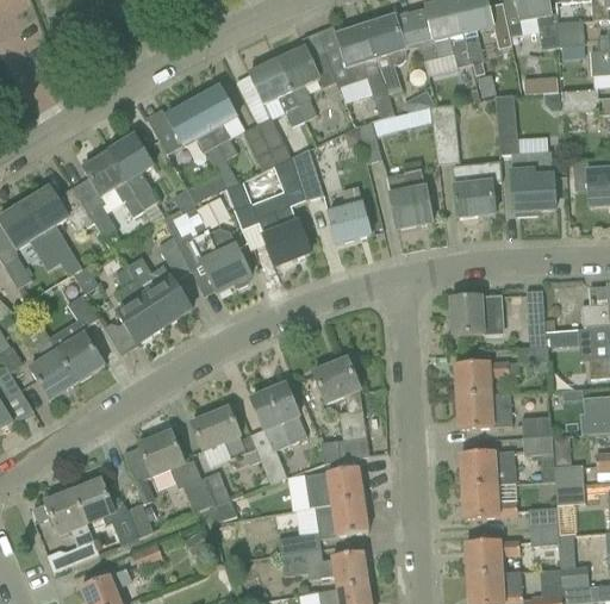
[(428,18),(411,22),(424,62),(437,58),(454,54),(458,67),(459,67),(470,64),(471,64),(455,0),(425,7),(428,18)]
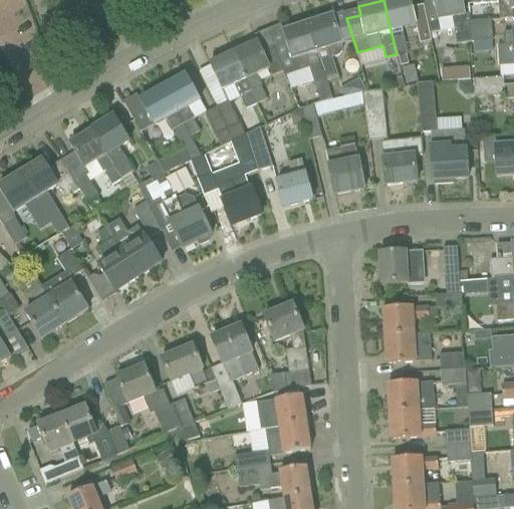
[(404,29),(403,26),(416,23),(412,5),(411,0),(383,0),(397,54),(399,53),(406,51),(408,51),(404,29)]
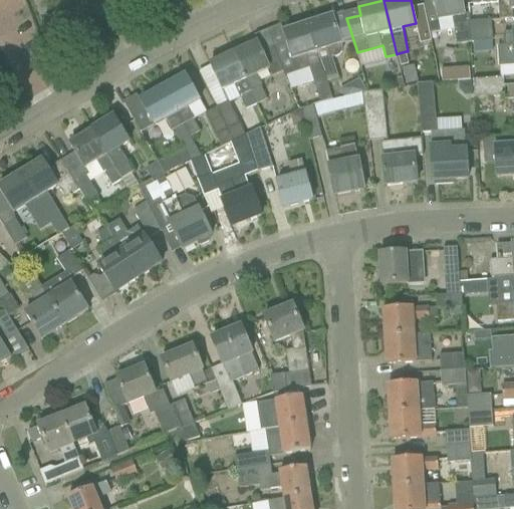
[(471,39),(469,19),(468,11),(465,11),(462,0),(436,0),(439,18),(453,16),(457,41),(471,39)]
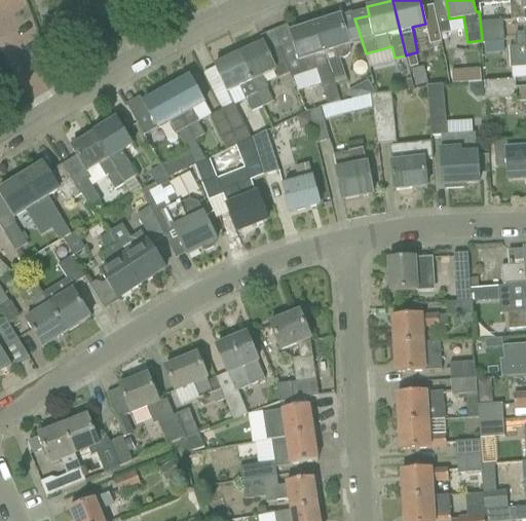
[(525,7),(525,0),(484,0),(484,2),(501,0),(511,0),(512,16),(525,15),(525,7)]
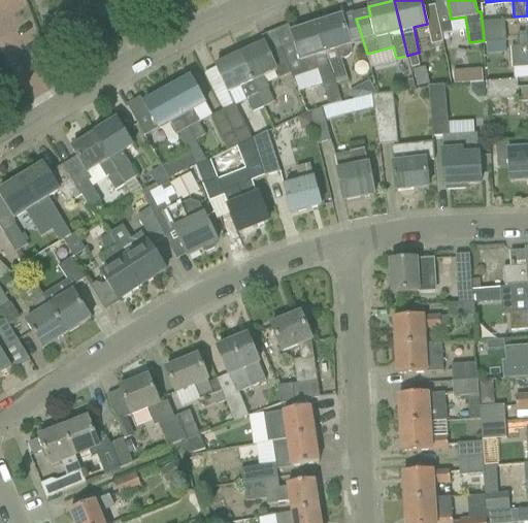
[(423,5),(427,24),(432,42),(442,40),(435,3),(423,5)]
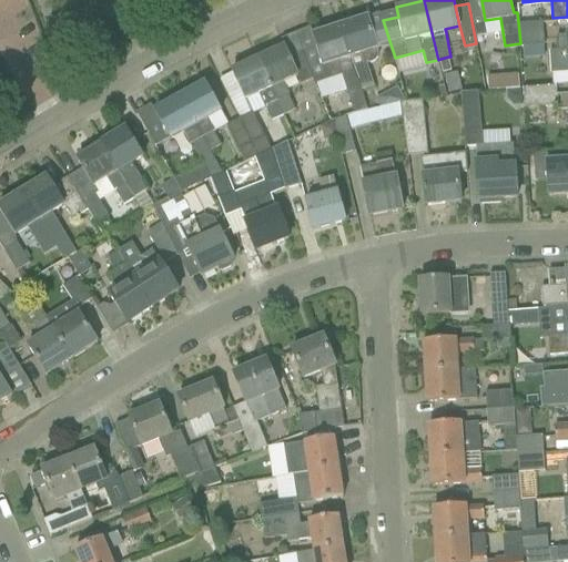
[(368,14),(340,24),(366,106),(368,106),(362,88),(375,83),(367,60),(372,60),(374,59),(376,58),(378,53),(378,48),(377,47),(378,47),(368,14)]
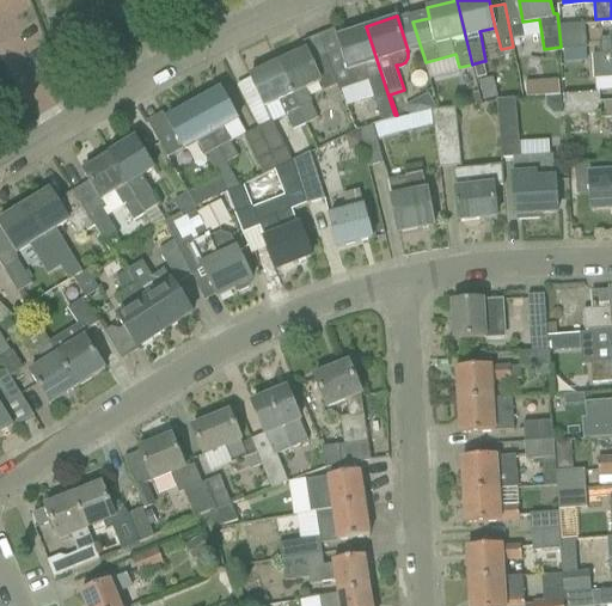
[(585,20),(558,23),(561,47),(587,44),(585,20)]
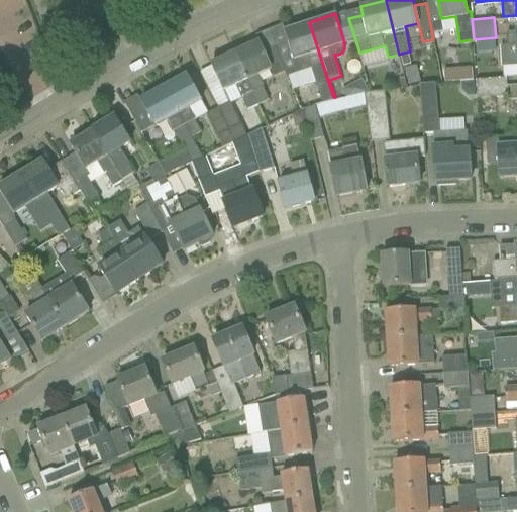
[(333,97),(309,22),(285,29),(288,39),(276,44),(285,69),(285,70),(288,76),(298,70),(311,66),(322,101),(325,100),(333,97)]
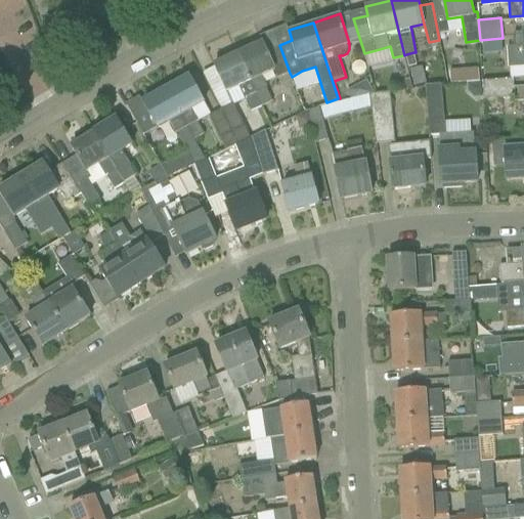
[(523,30),(514,31),(515,44),(508,44),(509,65),(523,63),(523,30)]
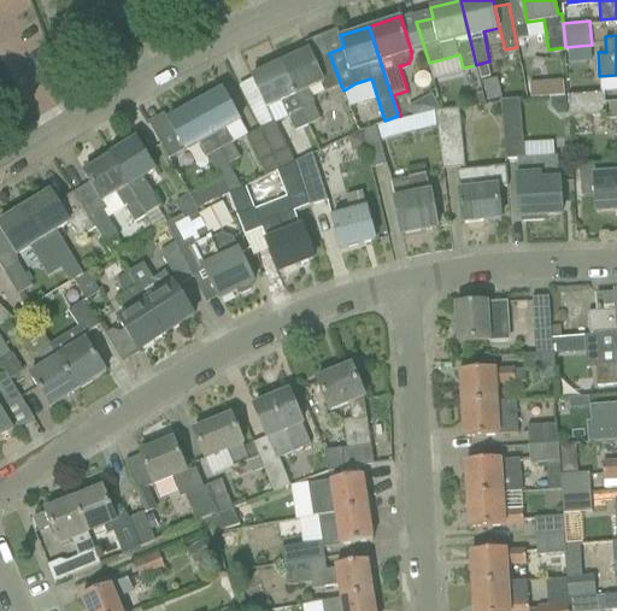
[(310,48),(280,62),(307,123),(321,116),(315,100),(315,101),(309,88),(323,82),(327,88),(340,83),(340,82),(329,53),(315,59),(310,48)]
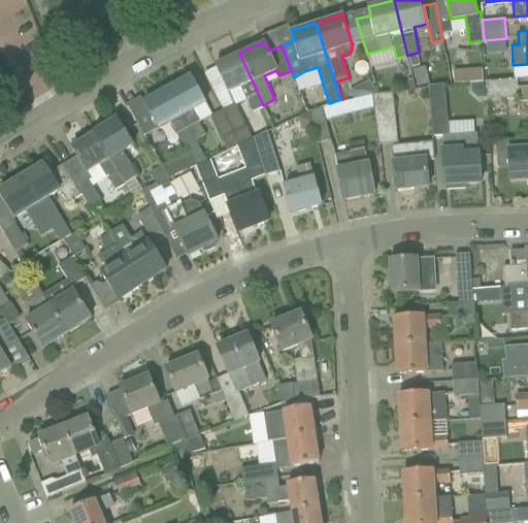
[(253,109),(263,105),(239,53),(216,63),(229,92),(241,86),(246,96),(253,109)]
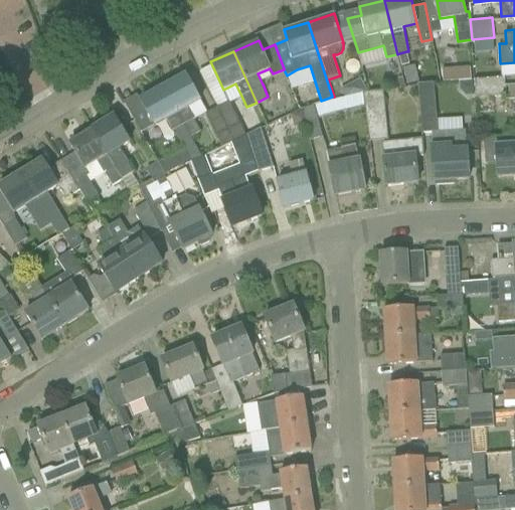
[(409,62),(406,51),(399,53),(401,63),(409,62)]
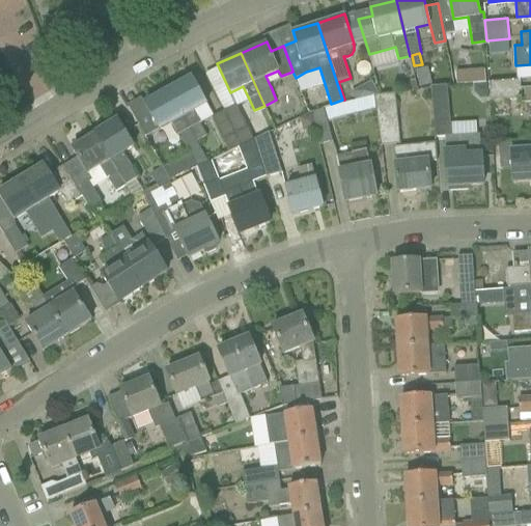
[(427,63),(416,66),(419,82),(430,79),(427,63)]
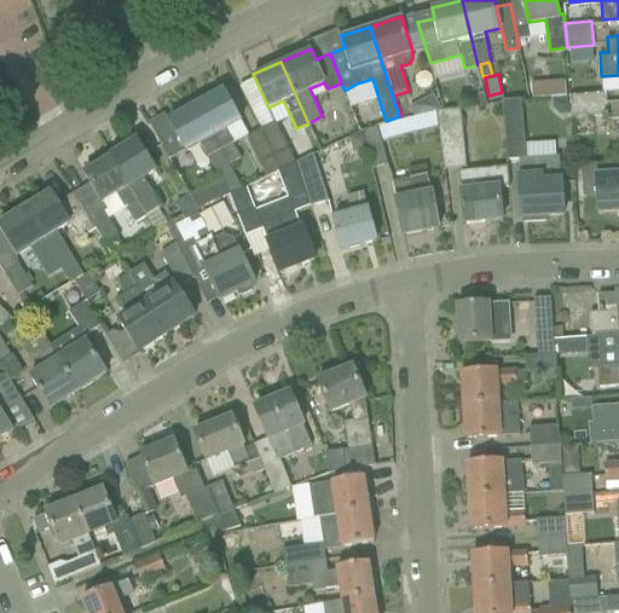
[(566,77),(553,79),(554,94),(567,94),(566,77)]
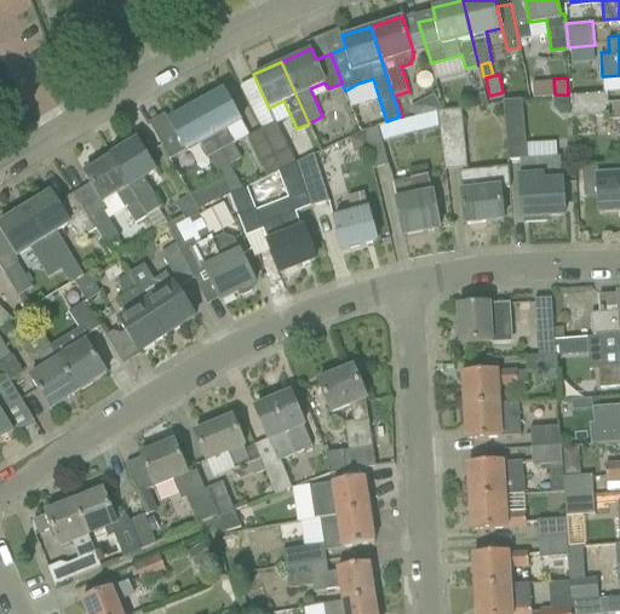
[(196,104),(242,188),(246,185),(244,187),(230,161),(241,155),(234,141),(235,139),(228,127),(242,120),(224,89),(196,104)]
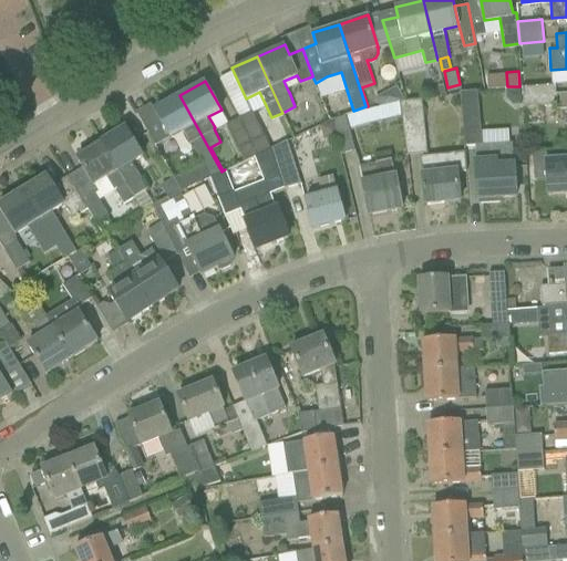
[(550,83),(522,85),(524,104),(552,102),(550,83)]
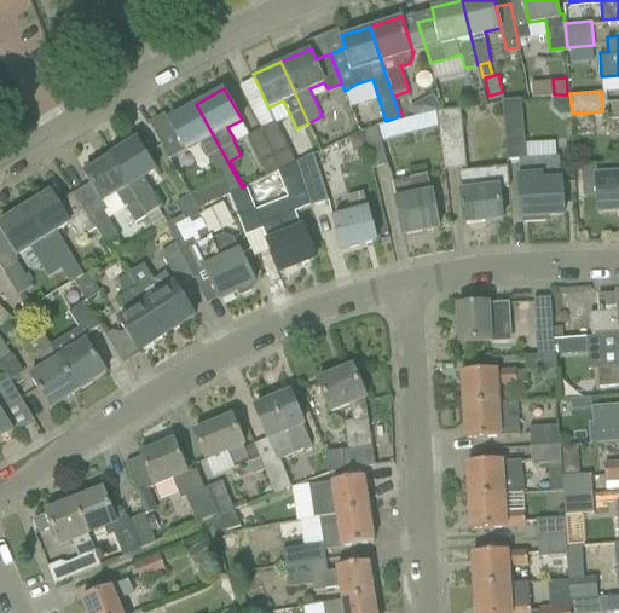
[(415,114),(435,109),(441,108),(433,92),(410,104),(415,114)]
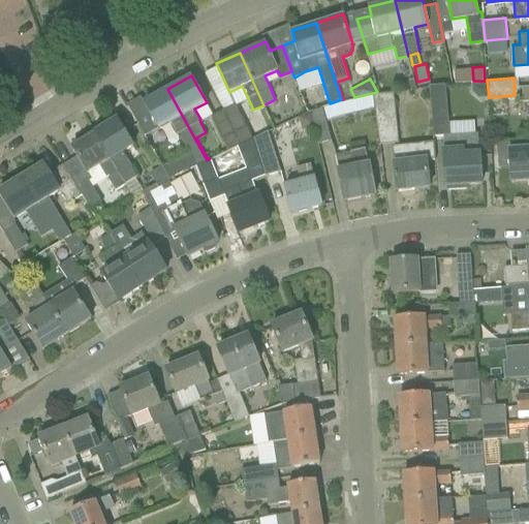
[(473,90),(478,95),(487,94),(486,82),(472,82),(473,90)]
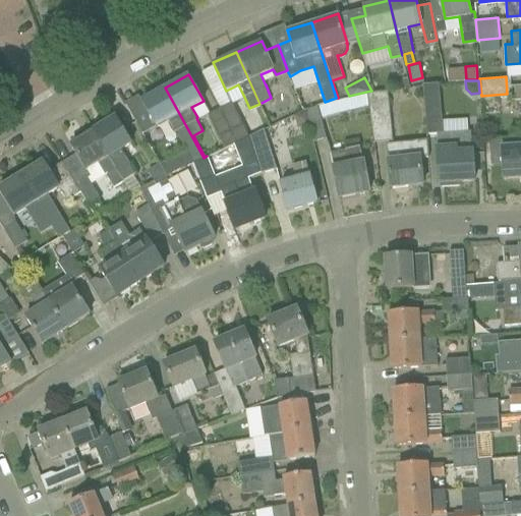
[(439,81),(422,82),(427,131),(437,131),(440,181),(441,181),(441,185),(460,183),(459,180),(474,179),(471,130),(444,132),(442,111),(439,81)]
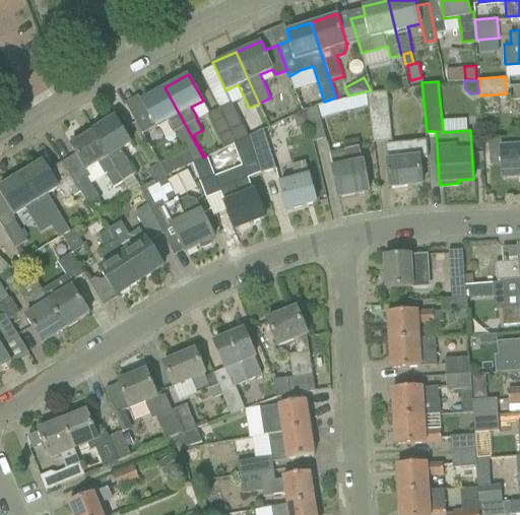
[(519,84),(511,86),(512,101),(519,100),(519,84)]
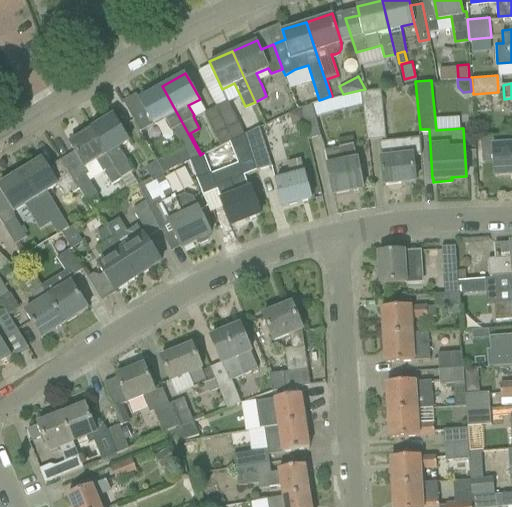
[(190,158),(190,159),(200,155),(162,86),(140,98),(154,124),(166,117),(172,127),(173,126),(183,144),(158,158),(164,170),(190,158)]
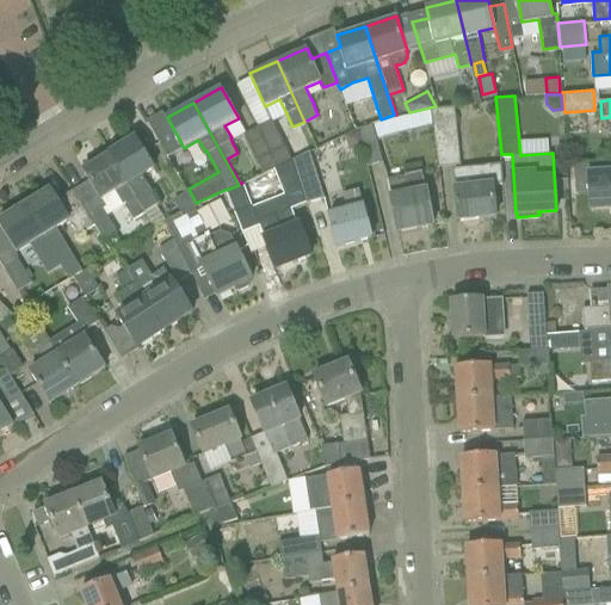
[(436,142),(458,141),(455,104),(436,106),(430,107),(432,122),(436,142)]
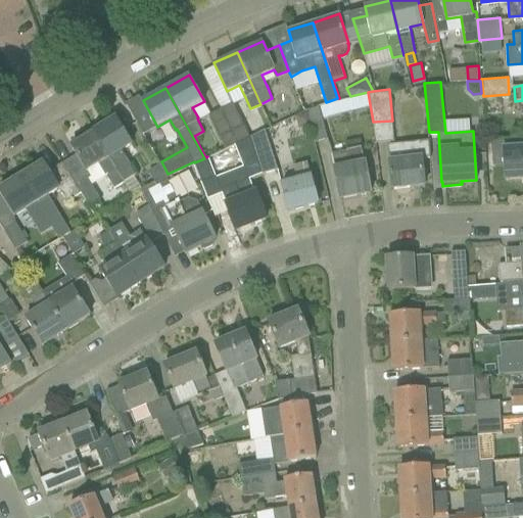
[(307,108),(310,116),(316,140),(327,137),(322,115),(370,104),(368,92),(350,96),(329,101),(326,102),(319,104),(307,108)]
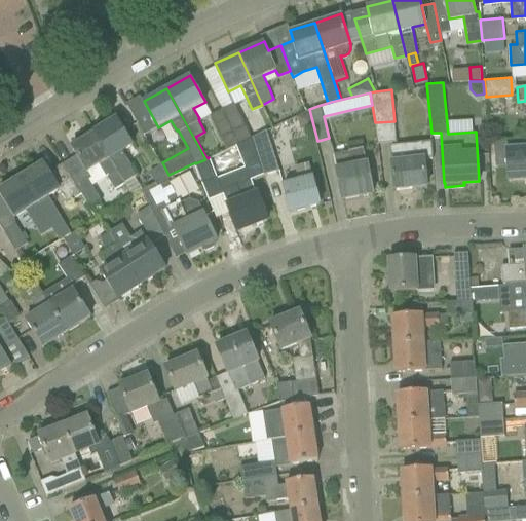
[(234,101),(221,108),(237,142),(251,136),(234,101)]
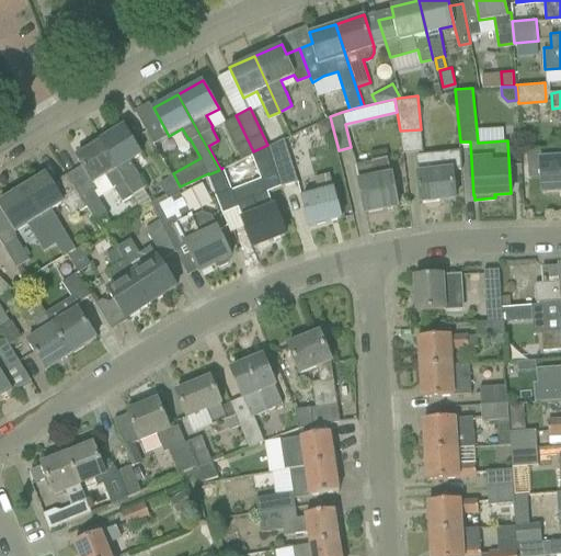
[(252,152),(253,151),(236,115),(224,121),(242,157),(252,152)]
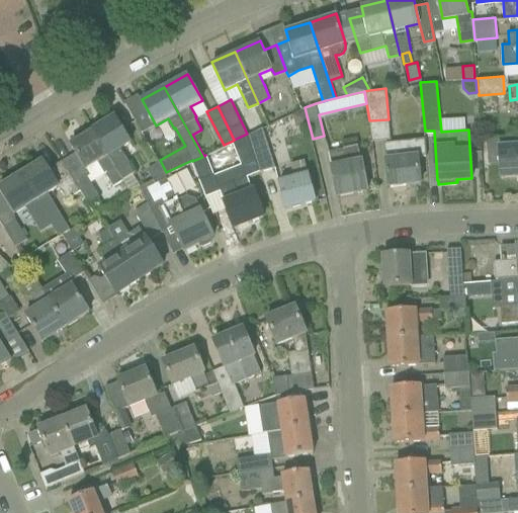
[(121,178),(122,178),(133,172),(124,158),(118,148),(131,141),(115,115),(92,130),(121,178)]
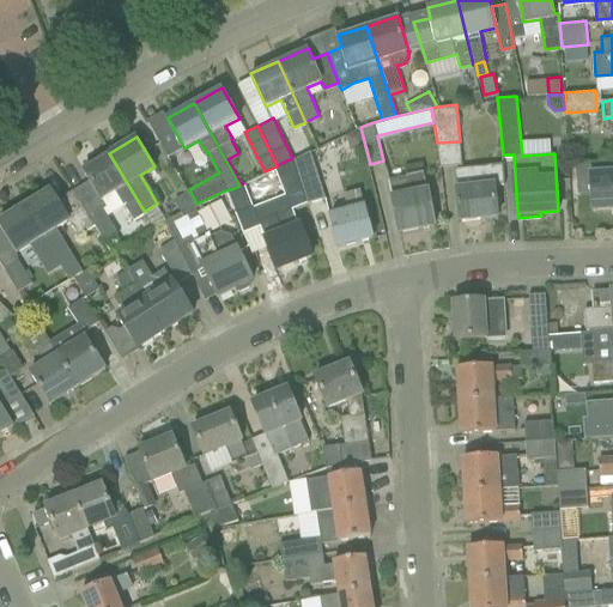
[(326,196),(311,150),(293,158),(308,201),(326,196)]
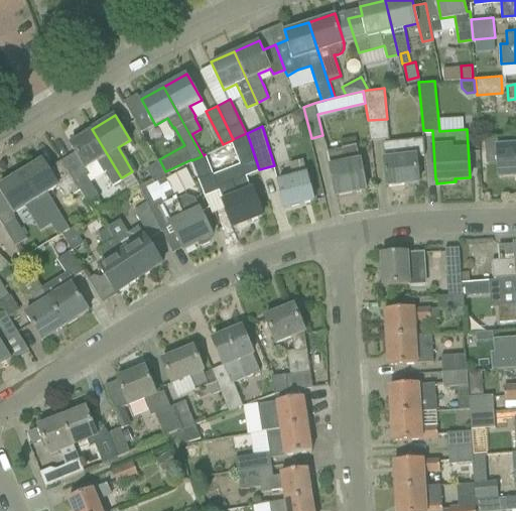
[(121,177),(92,129),(70,142),(76,150),(61,158),(80,187),(94,211),(104,205),(98,196),(99,195),(88,174),(90,172),(87,166),(98,159),(104,170),(105,169),(113,182),(121,177)]
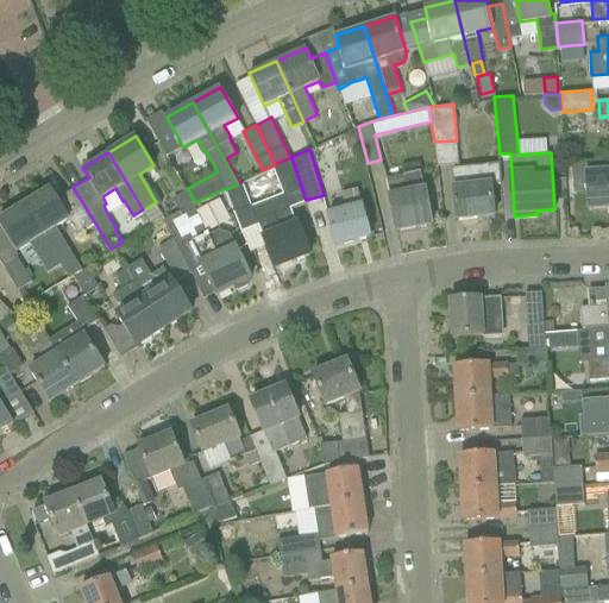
[(292,157),(290,157),(275,164),(274,165),(283,192),(251,203),(243,182),(242,182),(238,184),(226,189),(240,225),(256,219),(275,265),(311,252),(299,224),(296,225),(289,207),(306,200),(292,157)]
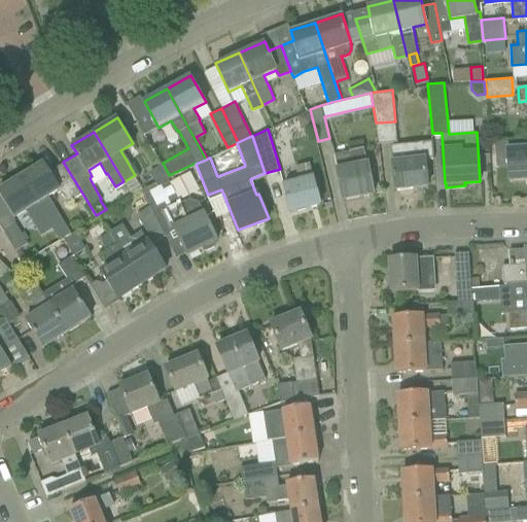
[(349,149),(335,152),(338,169),(337,169),(342,198),(374,192),(369,163),(367,163),(364,147),(365,147),(362,137),(347,139),(349,149)]
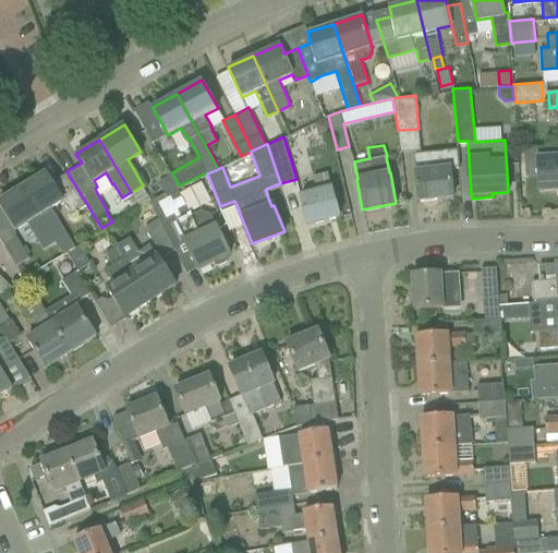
[(526,175),(535,175),(536,190),(557,188),(557,145),(524,148),(526,175)]
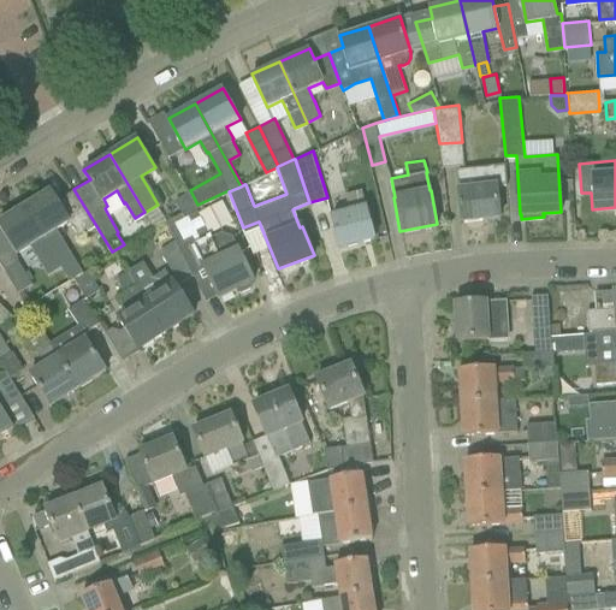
[(458,189),(462,220),(501,215),(497,184),(496,184),(496,183),(507,182),(504,163),(456,167),(460,189),(458,189)]
